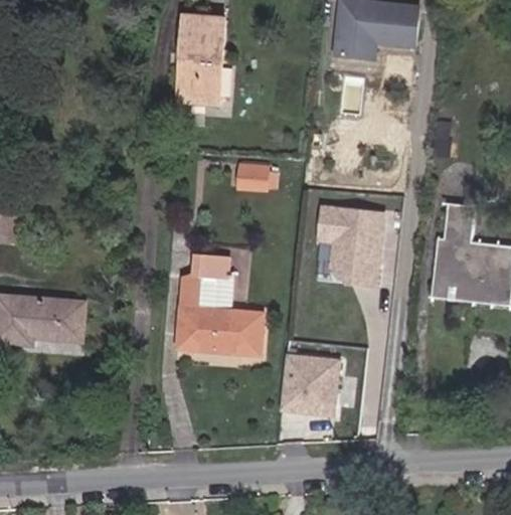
[(413,47),(417,8),(339,0),(334,56),(372,60),(374,43),(413,47)]
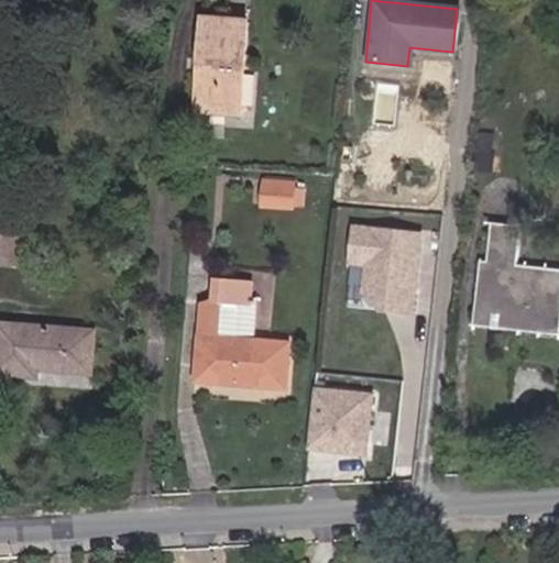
[(190,109),(238,111),(244,23),(196,21),(190,109)]
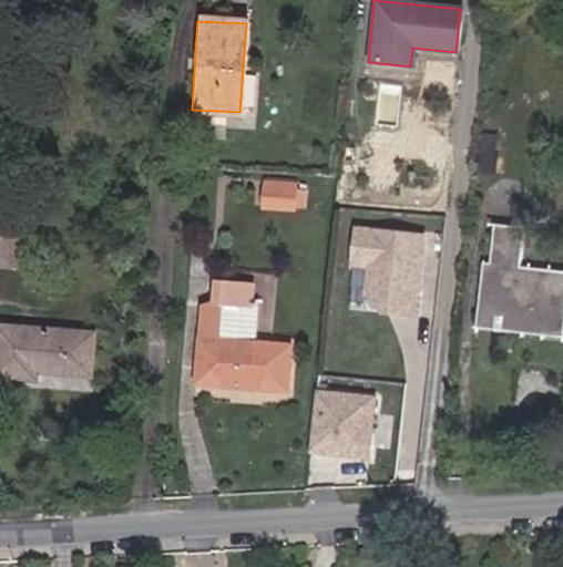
[(294,191),(294,184),(262,181),(259,208),(293,212),(293,208),(294,191)]
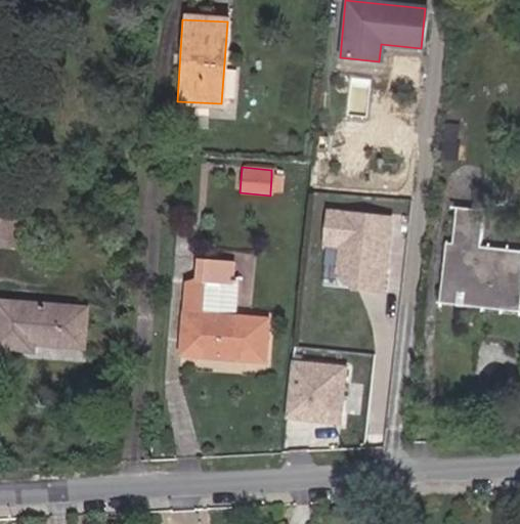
[(279,193),(280,176),(271,176),(270,192),(279,193)]
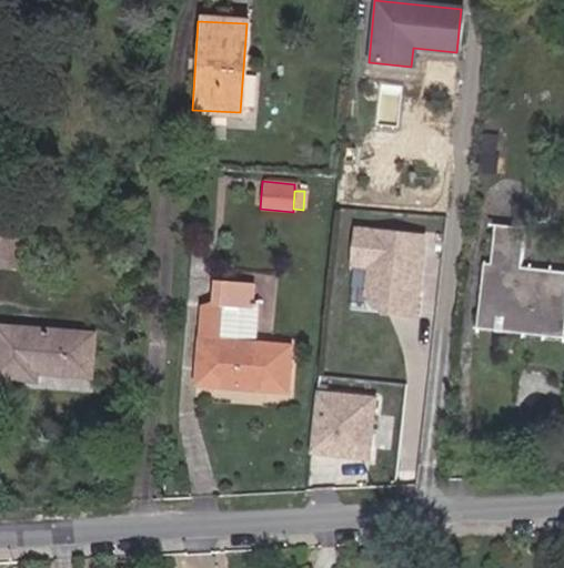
[(0,266),(7,267),(10,215),(0,214),(0,266)]
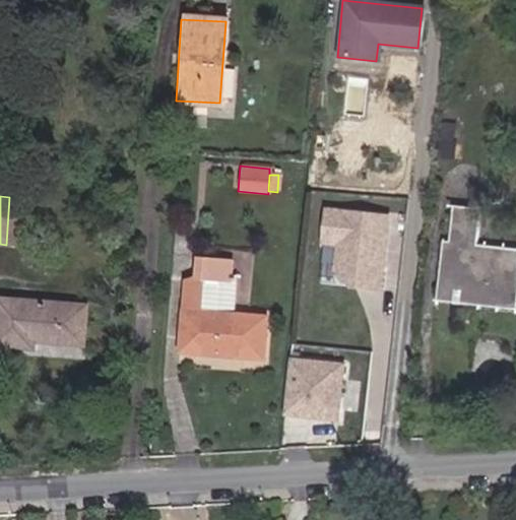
[(16,246),(19,198),(9,197),(6,245),(16,246)]
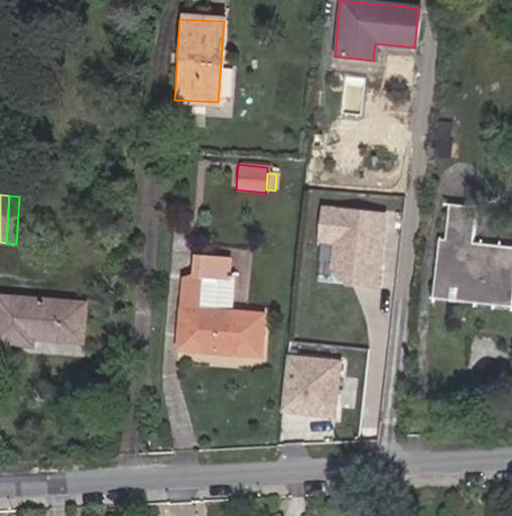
[(376,287),(384,212),(323,205),(314,281),(376,287)]
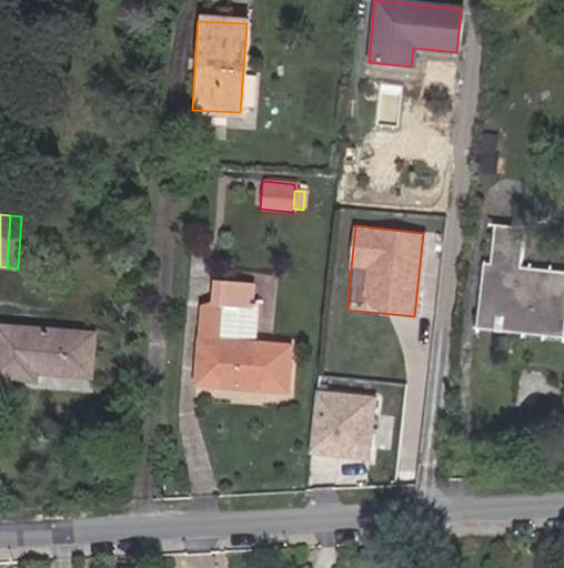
[(562,340),(563,323),(563,272),(519,267),(523,229),(493,225),(489,264),(482,264),(474,330),(562,340)]
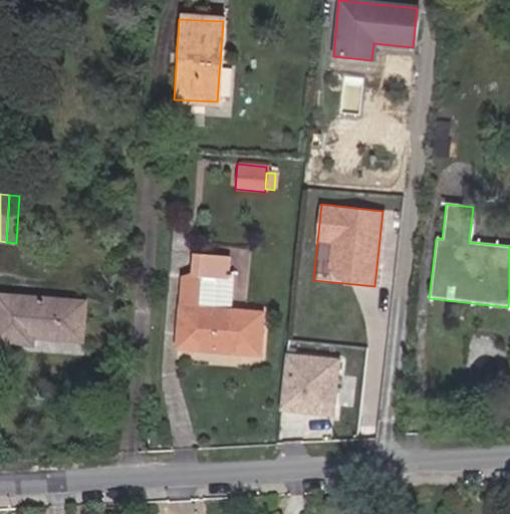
[(259,354),(262,313),(230,310),(233,273),(227,272),(228,260),(194,258),(193,279),(182,278),(176,348),(259,354)]
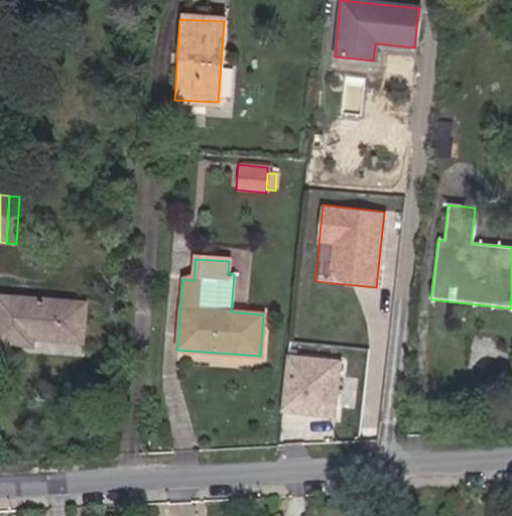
[(80,343),(83,305),(0,298),(0,343),(30,346),(31,339),(80,343)]
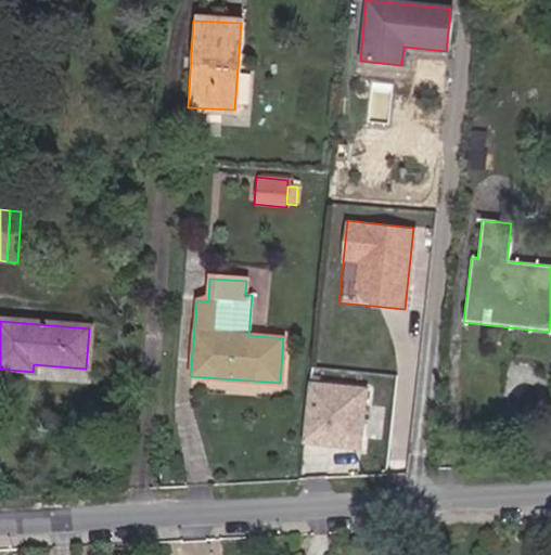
[(306,381),(299,441),(358,448),(366,387),(306,381)]
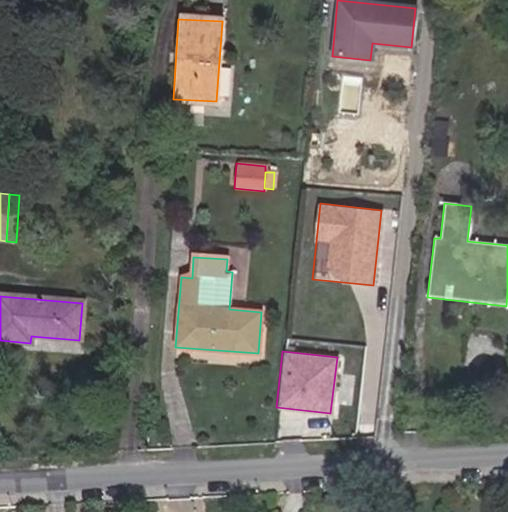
All buildings are outlined.
